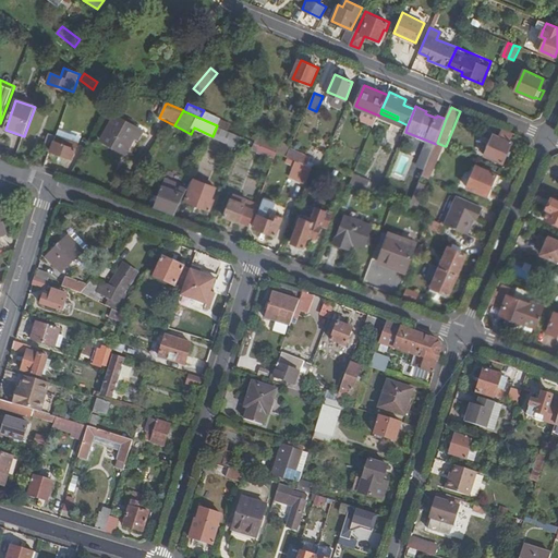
[(199,118),(217,125),(221,118),(204,110),(199,118)]
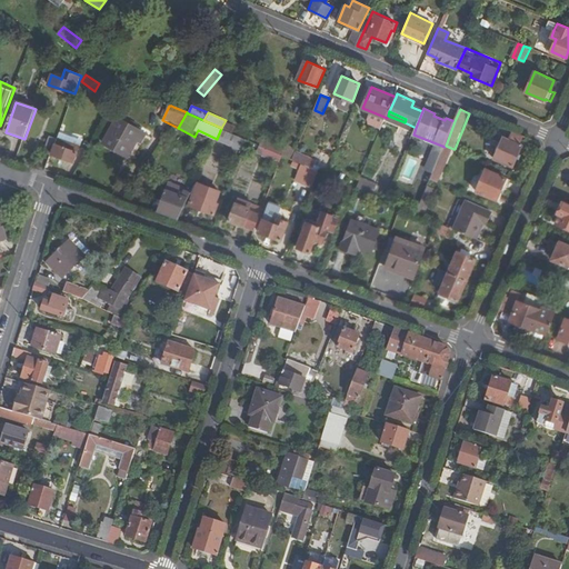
[(145,143),(148,135),(117,118),(103,143),(128,156),(137,139),(145,143)]
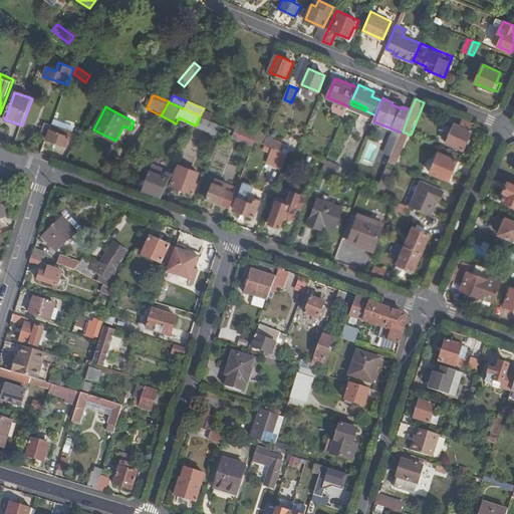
[(200,115),(196,125),(210,133),(215,121),(200,115)]
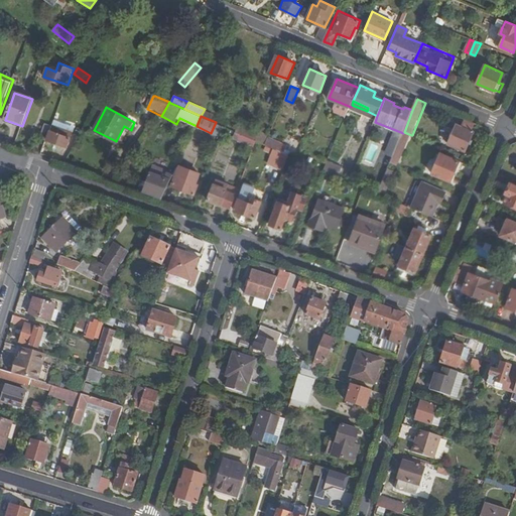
[(461,117),(458,125),(464,127),(467,120),(461,117)]
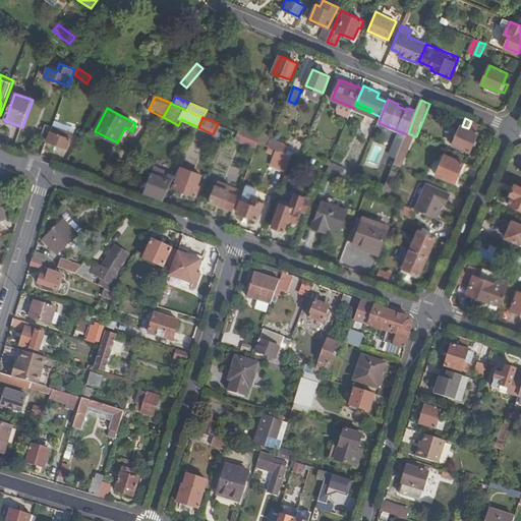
[(477,132),(480,124),(471,121),(468,128),(462,126),(454,146),(470,153),(479,133),(477,132)]
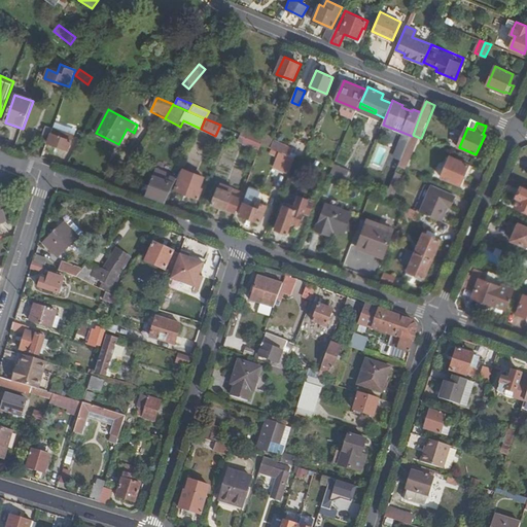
[(220,125),(215,136),(224,140),(229,129),(220,125)]
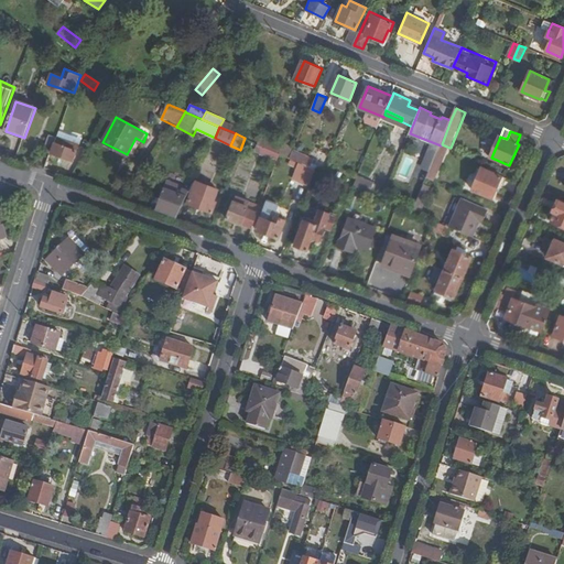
[(45,152),(51,154),(57,138),(51,136),(45,152)]
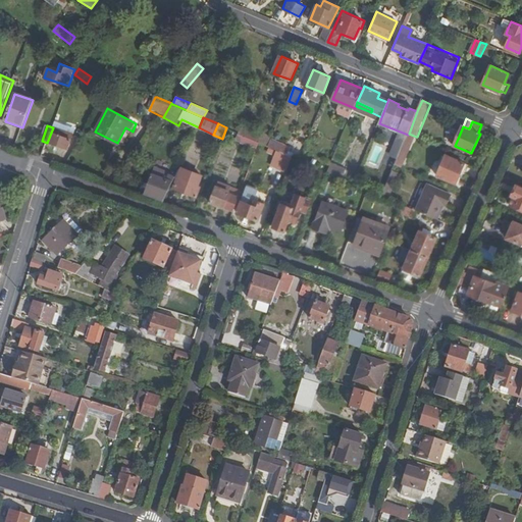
[(49,142),(68,150),(74,135),(55,126),(49,142)]
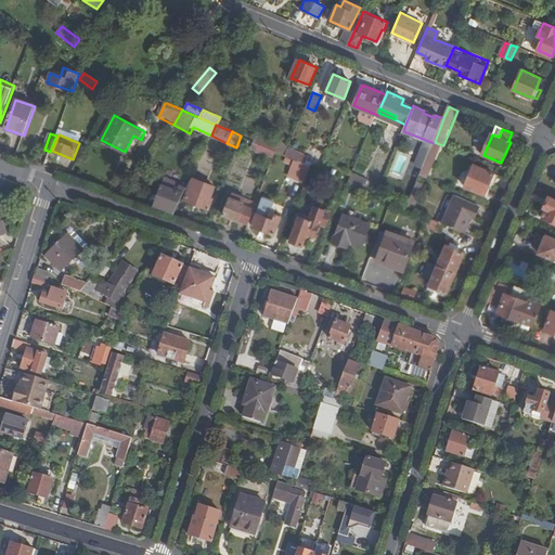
[(260,134),(256,142),(276,151),(286,155),(289,147),(260,134)]
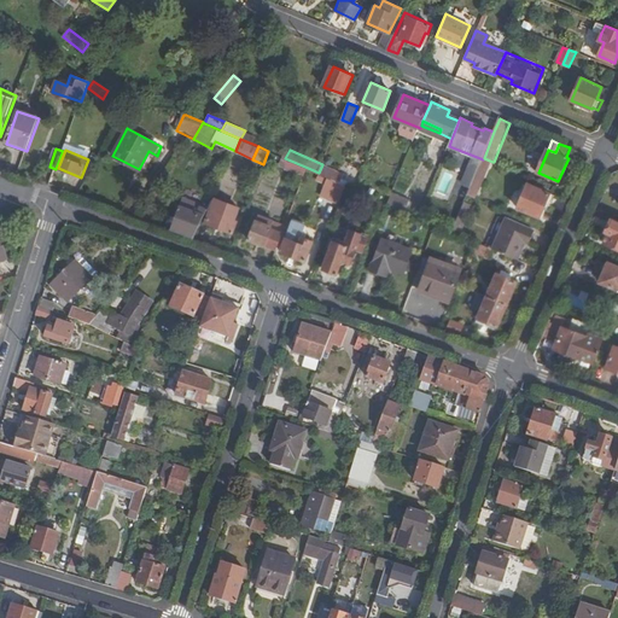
[(285,158),(284,157),(281,163),(287,165),(286,169),(304,176),(308,168),(285,158)]
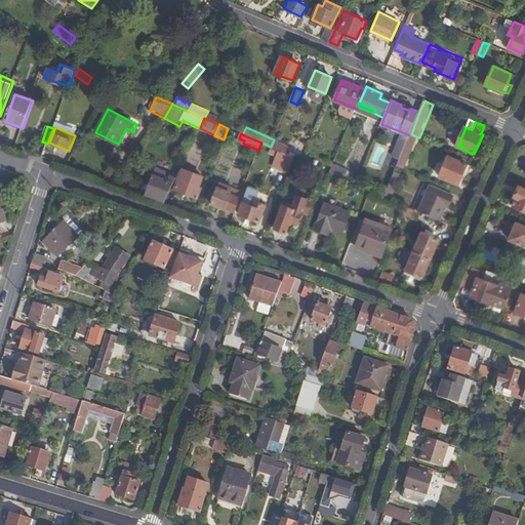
[(398,165),(405,168),(418,137),(411,134),(410,135),(398,165)]
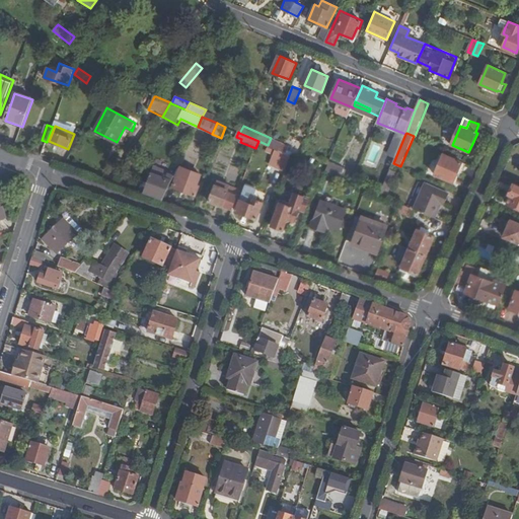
[(283,152),(286,153),(289,146),(271,138),(268,145),(279,150),(283,152)]
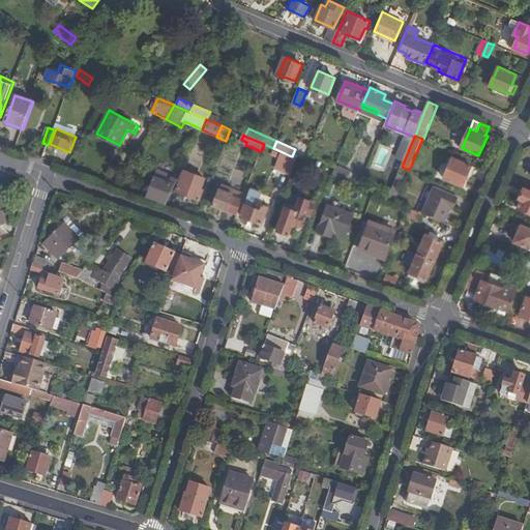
[(292,156),(298,159),(305,162),(307,155),(295,149),(292,156)]
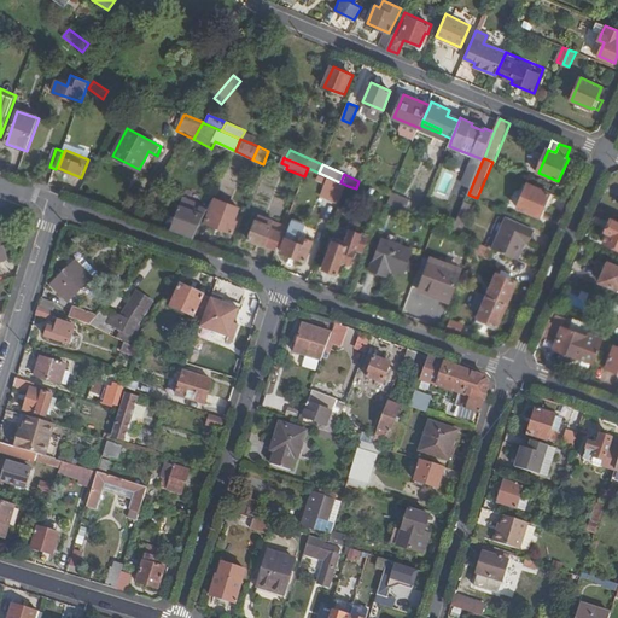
[(337,181),(332,191),(344,196),(348,186),(340,182),(337,181)]
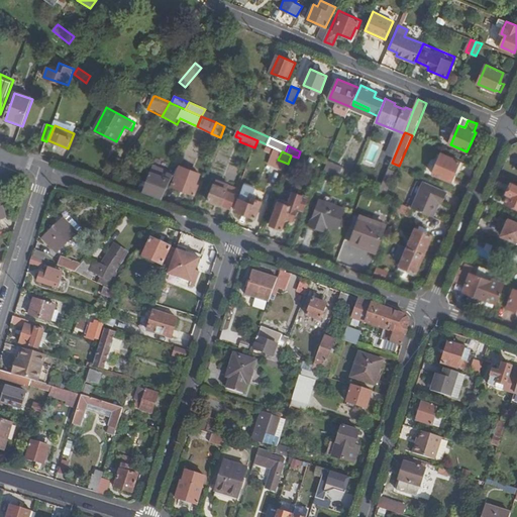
[(460,176),(466,165),(443,154),(434,175),(452,182),(455,174),(460,176)]
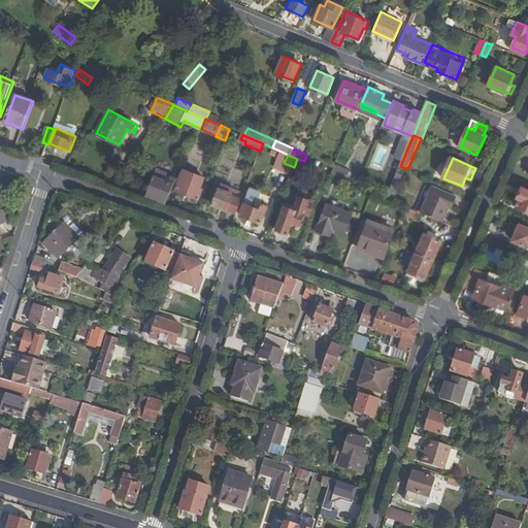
[(335,165),(331,173),(347,179),(351,171),(335,165)]
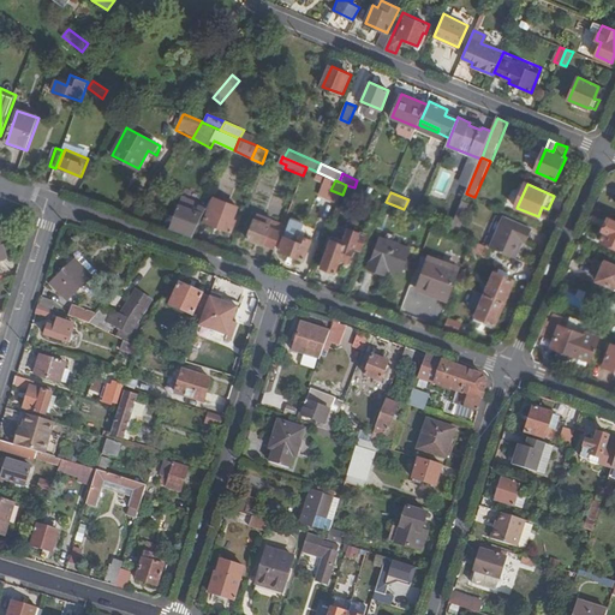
[(451,230),(465,196),(459,192),(443,227),(451,230)]
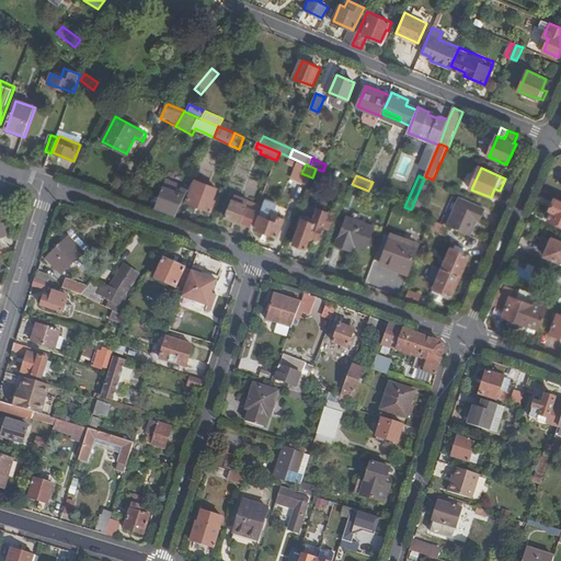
[(165,180),(156,208),(176,216),(189,190),(182,187),(183,186),(165,180)]
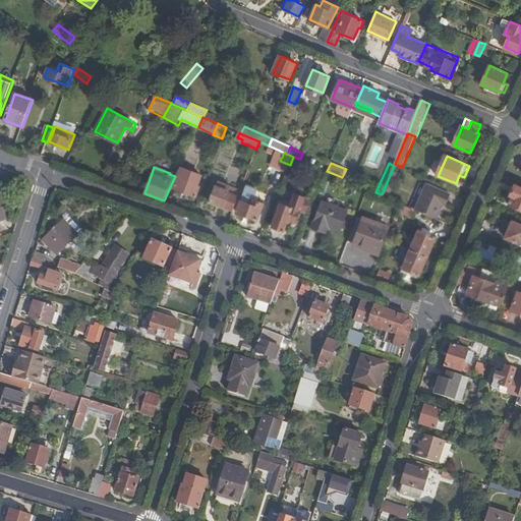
[(174,189),(196,197),(200,187),(177,178),(174,189)]
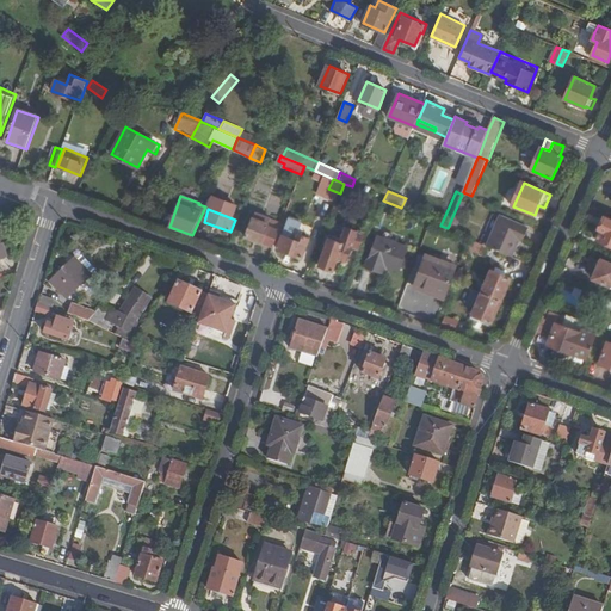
[(246,238),(275,247),(283,224),(275,221),(272,229),(269,227),(271,220),(254,214),(246,238)]
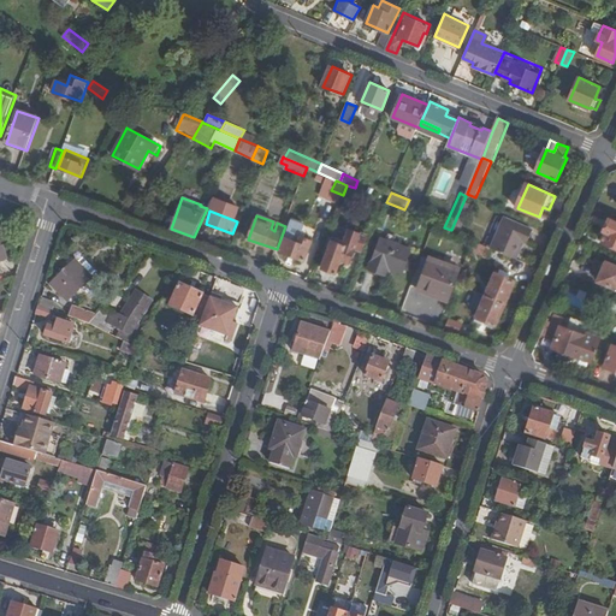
[(490,247),(496,249),(508,220),(504,219),(497,237),(495,236),(490,247)]
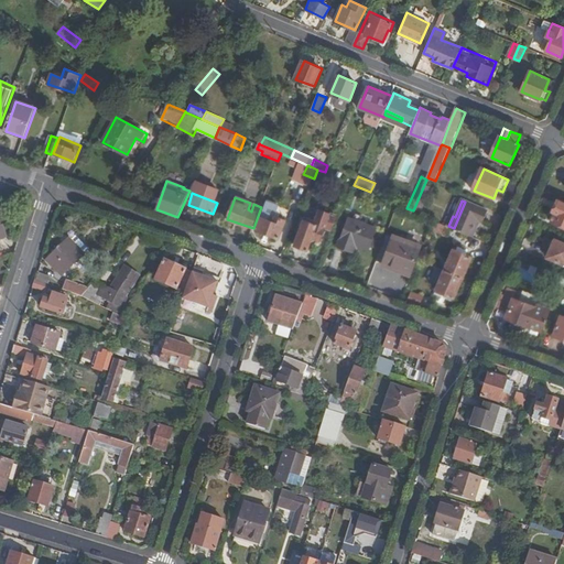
[(563,229),(563,203),(557,201),(552,212),(554,213),(550,223),(563,229)]
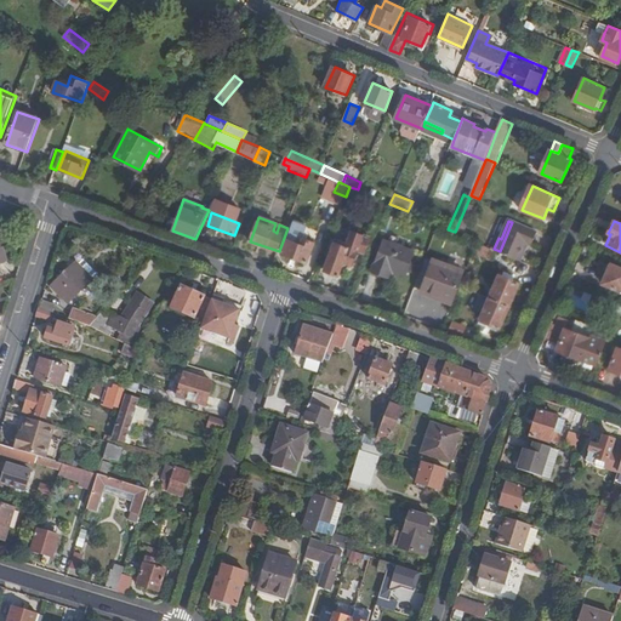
[(512,222),(500,251),(522,261),(529,244),(534,245),(539,234),(512,222)]
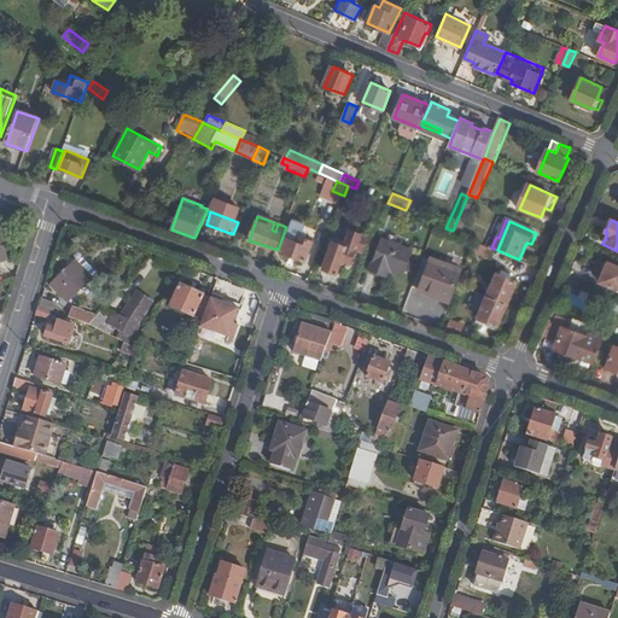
[(437,225),(427,251),(432,252),(443,227),(437,225)]
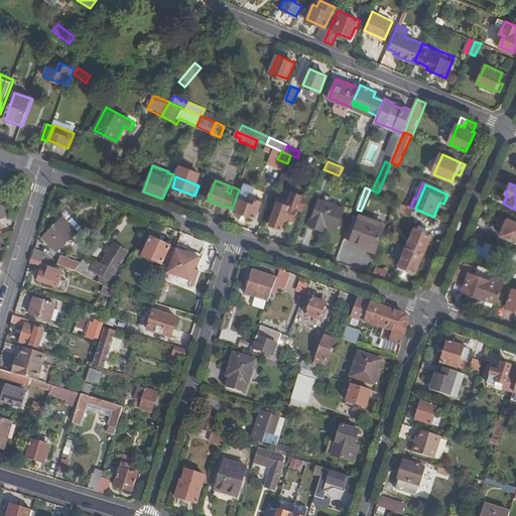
[(299,207),(305,209),(309,199),(294,192),(288,206),(279,202),(271,224),(283,229),(287,218),(294,221),(299,207)]
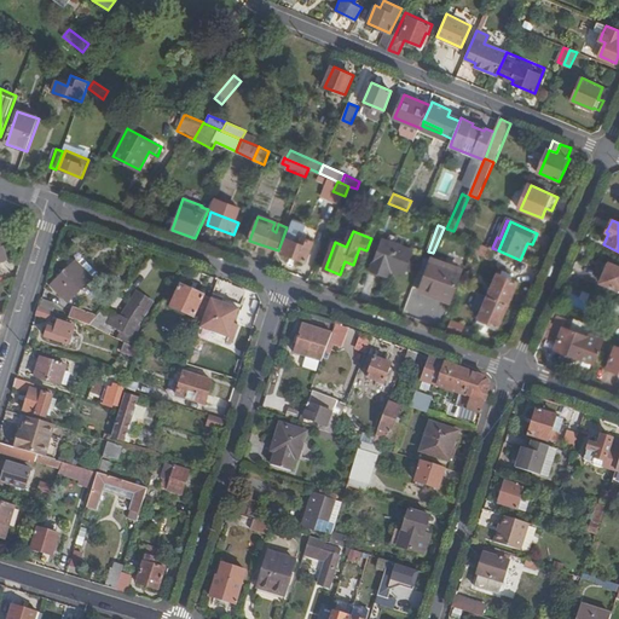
[(282,253),(306,261),(314,242),(302,237),(301,239),(298,238),(295,241),(288,238),(282,253)]
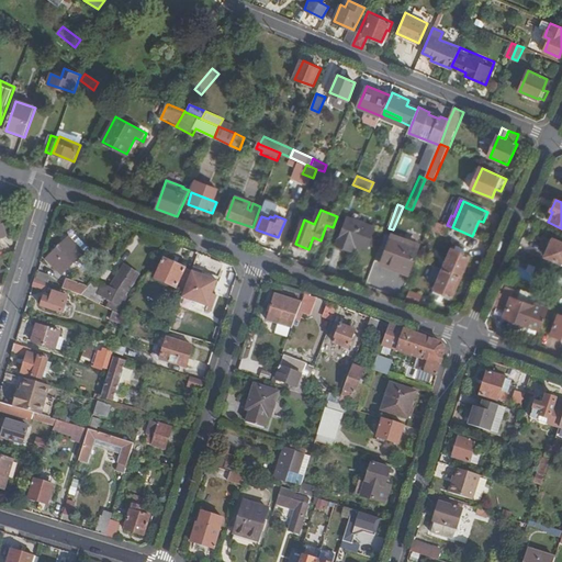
[(368,248),(370,245),(375,231),(377,227),(348,217),(337,245),(351,250),(355,244),(368,248)]
